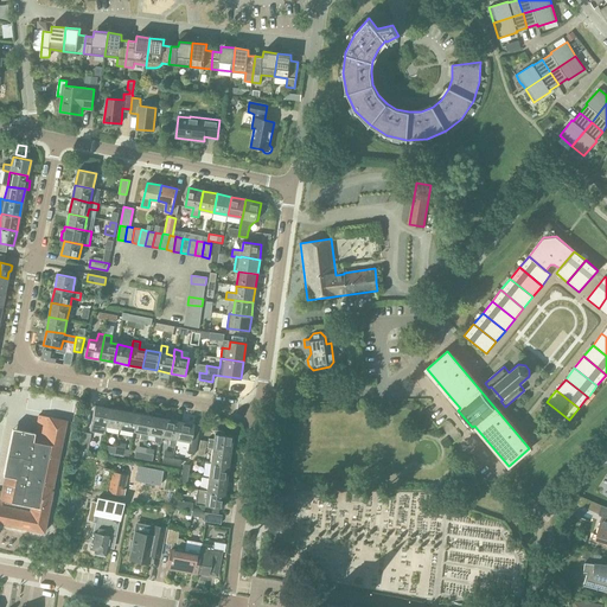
[(108,408),(94,406),(90,423),(100,425),(97,433),(103,434),(106,426),(108,408)]
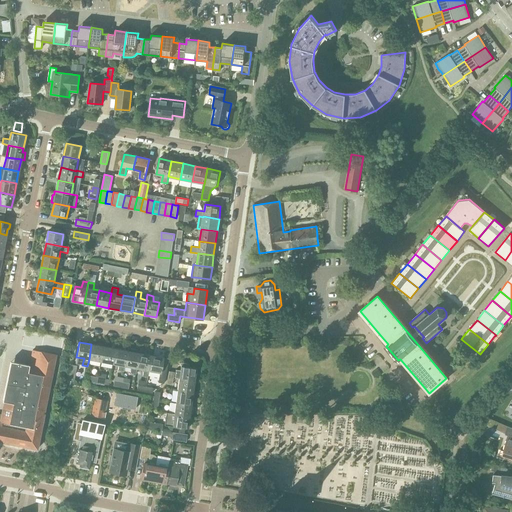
[(103,346),(91,344),(89,359),(100,361),(103,346)]
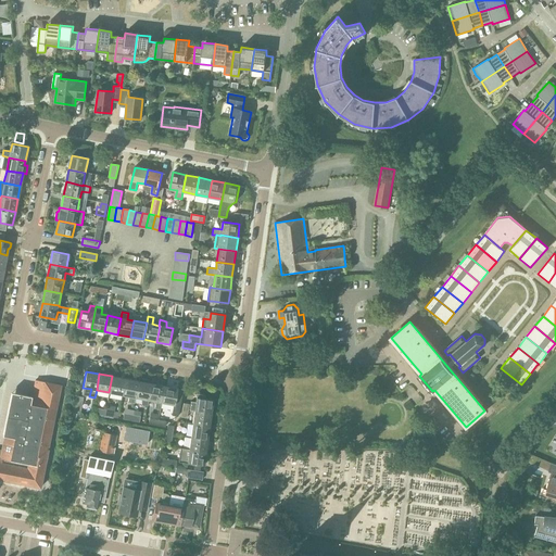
[(109,392),(122,394),(125,379),(112,376),(109,392)]
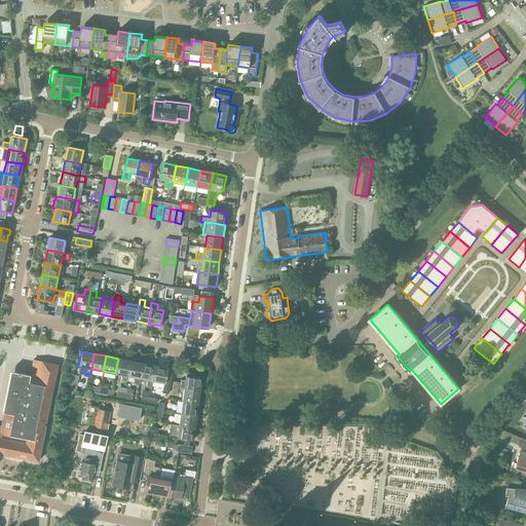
[(140,378),(143,363),(144,360),(132,358),(130,361),(127,376),(135,377),(134,383),(139,384),(141,378),(140,378)]
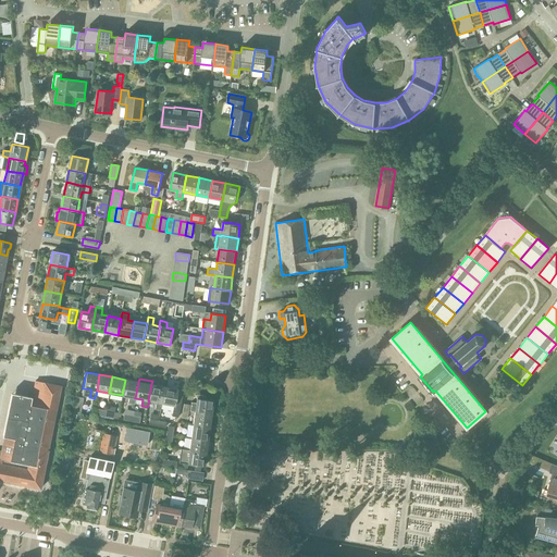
[(138,382),(125,380),(122,395),(128,397),(127,403),(134,405),(135,398),(138,382)]
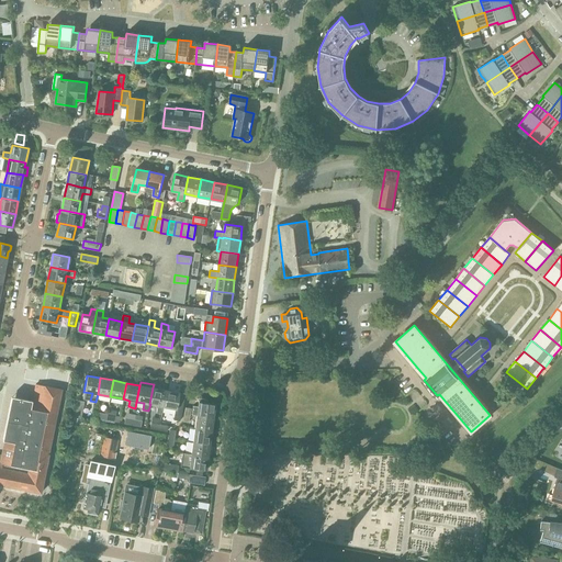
[(13,404),(8,435),(3,456),(0,454),(0,484),(41,493),(62,390),(35,384),(32,402),(26,401),(25,406),(13,404)]
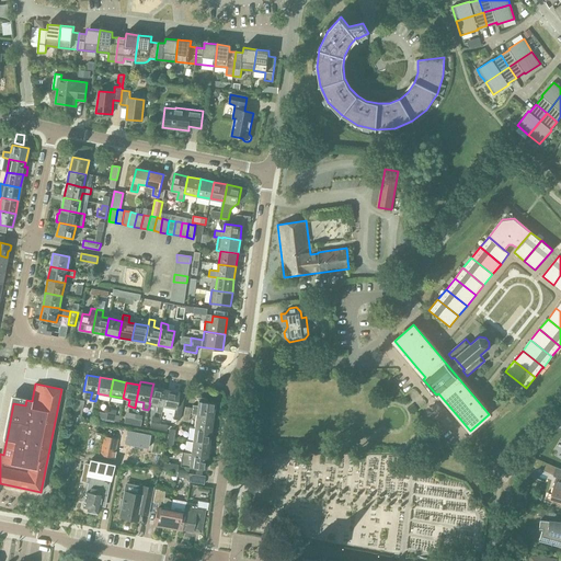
[(149,403),(150,403),(157,404),(156,412),(161,413),(162,405),(165,389),(152,387),(149,403)]
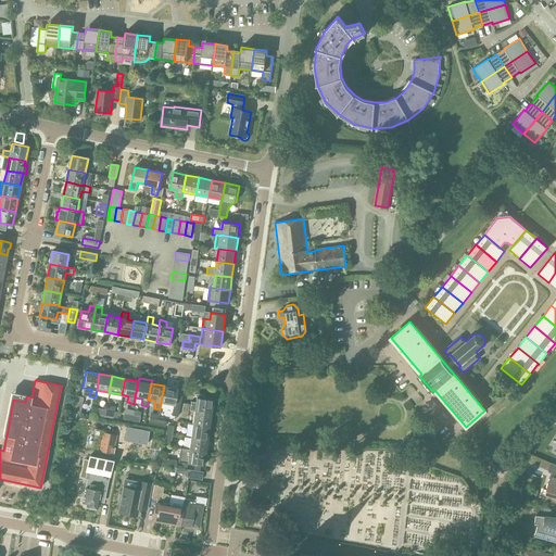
[(177,389),(164,386),(161,402),(174,404),(172,415),(178,416),(181,395),(176,394),(177,389)]
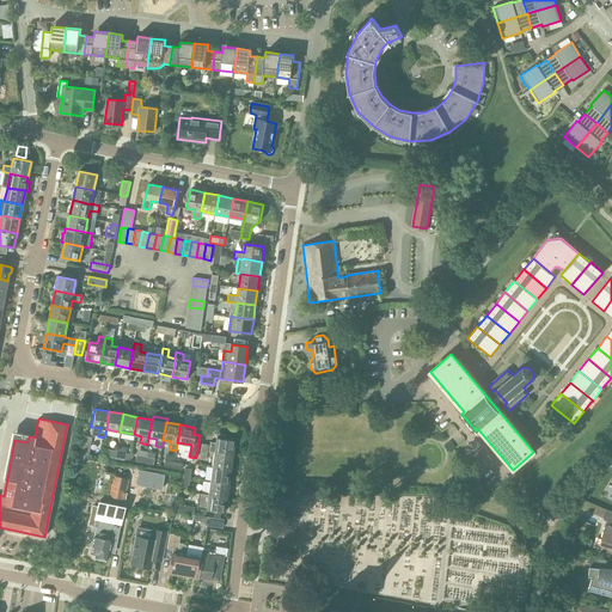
[(208,452),(214,452),(232,454),(234,440),(225,439),(225,435),(216,434),(215,442),(210,442),(208,452)]
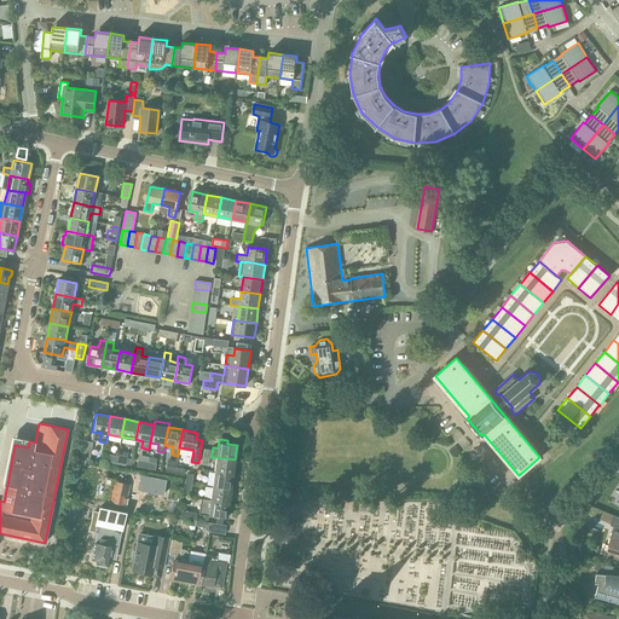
[(88,461),(92,443),(85,440),(81,460),(88,461)]
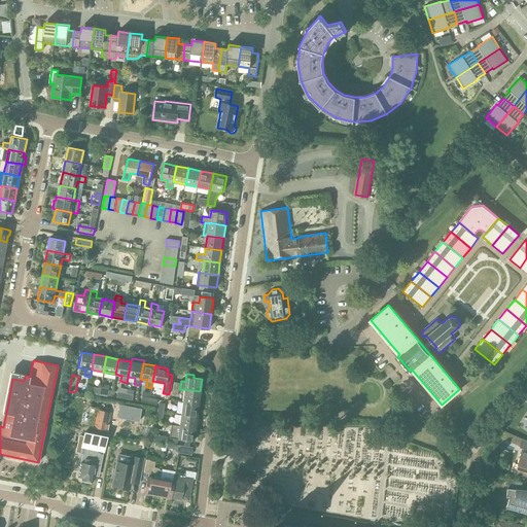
[(101,388),(100,394),(107,395),(109,385),(101,384),(101,388)]
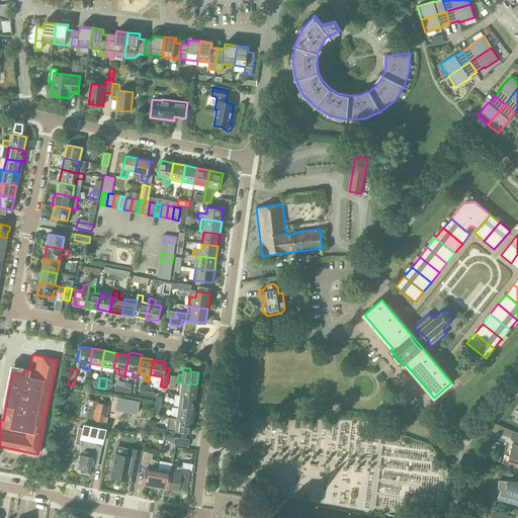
[(114,391),(121,392),(123,381),(115,380),(114,391)]
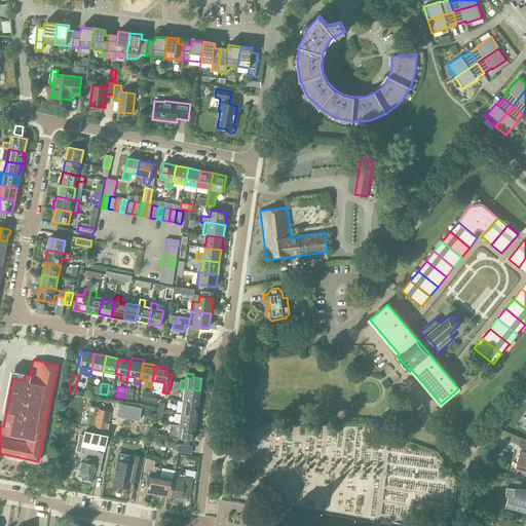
[(134,389),(125,387),(123,398),(132,400),(134,389)]
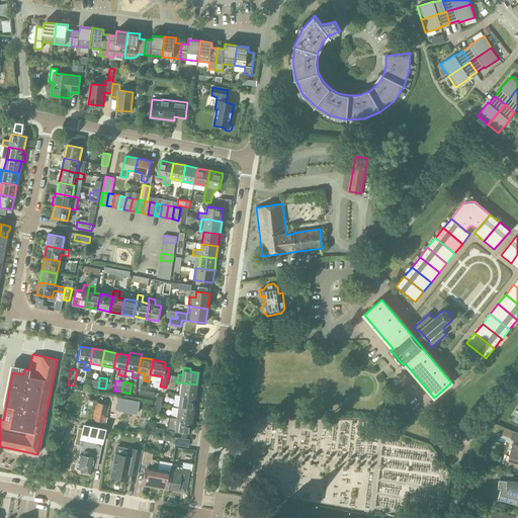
[(181,382),(179,395),(195,397),(196,384),(181,382)]
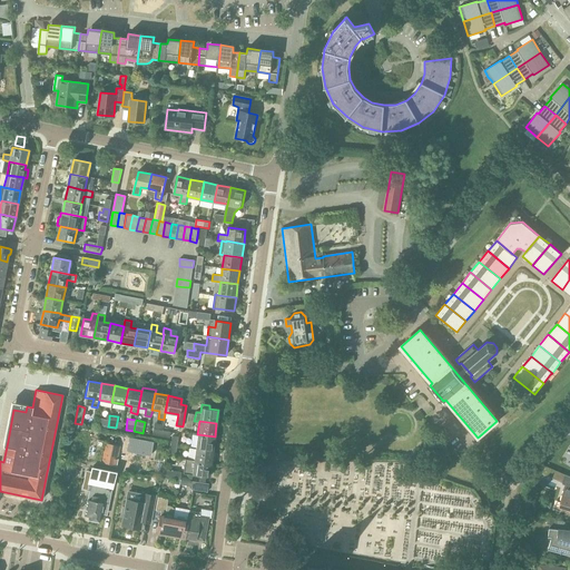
[(197,434),(195,448),(213,450),(215,436),(197,434)]
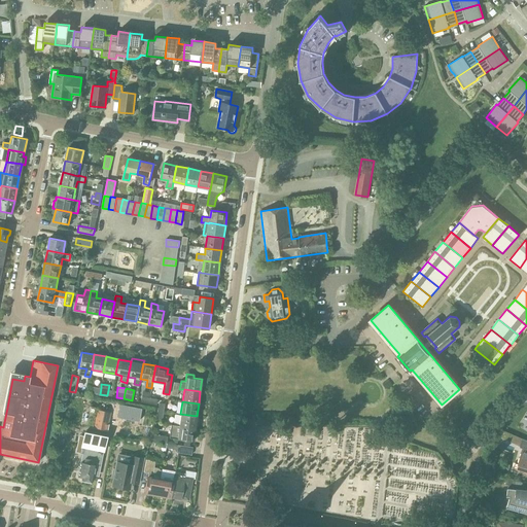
[(119,405),(117,417),(139,421),(141,409),(119,405)]
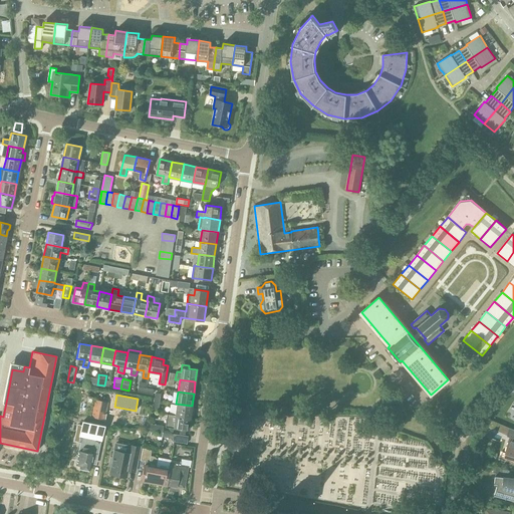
[(93,400),(89,417),(104,420),(108,403),(93,400)]
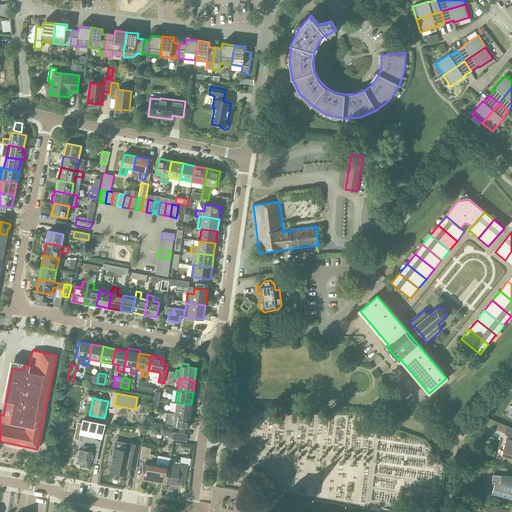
[(189,416),(191,404),(175,402),(174,413),(174,414),(189,416)]
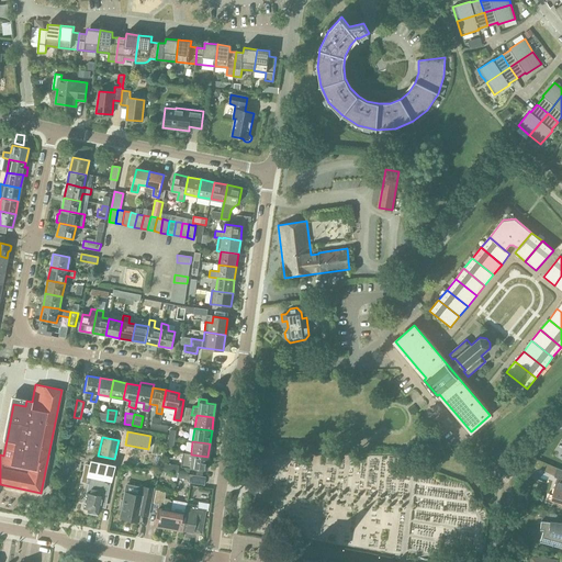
[(205,470),(208,457),(191,454),(191,453),(182,452),(180,467),(189,468),(205,470)]
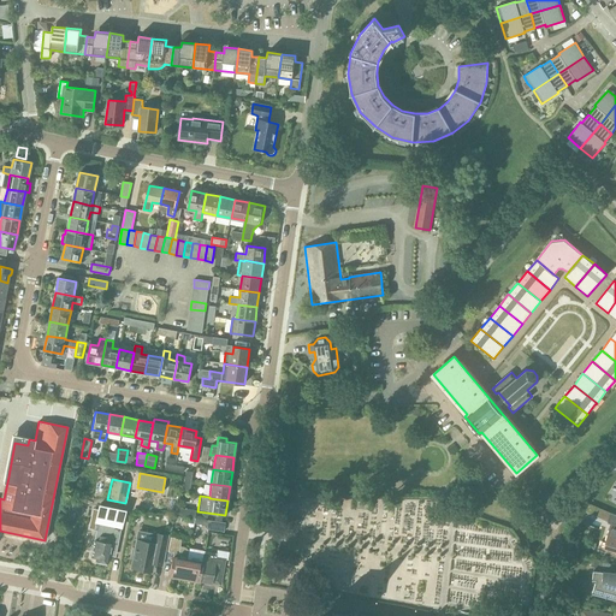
[(587,503),(584,511),(596,516),(599,508),(587,503)]
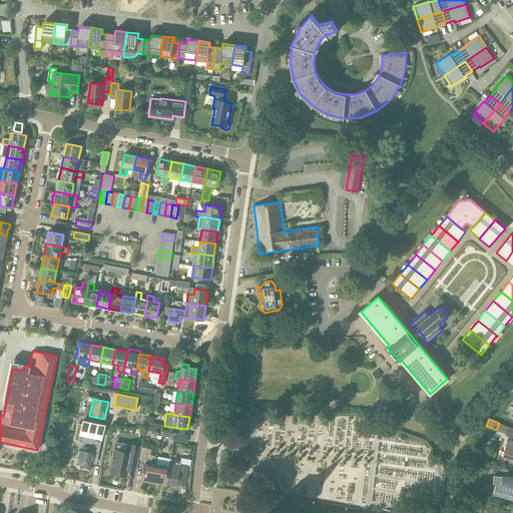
[(95,462),(99,444),(100,439),(103,425),(82,421),(79,435),(82,436),(81,442),(80,441),(78,449),(75,464),(80,465),(79,467),(89,469),(91,461),(95,462)]
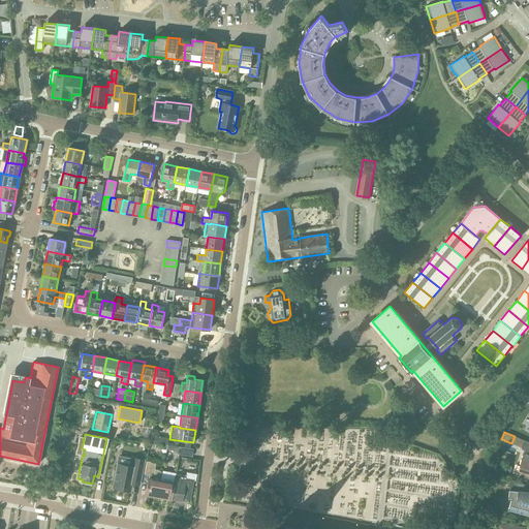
[(152,435),(151,442),(161,444),(166,444),(167,438),(152,435)]
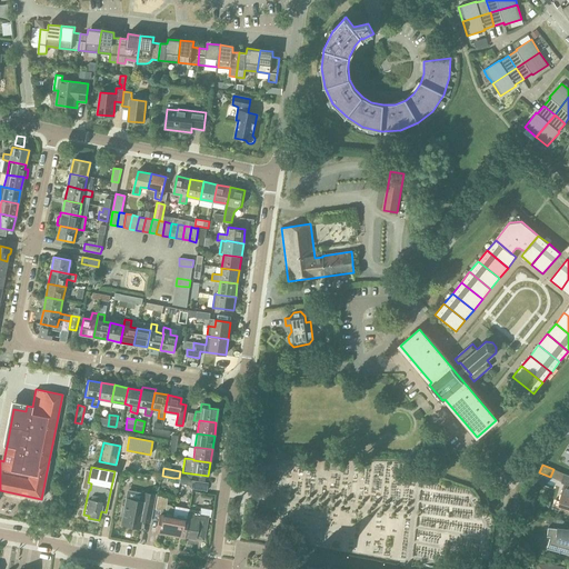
[(568,511),(568,476),(563,473),(561,482),(565,483),(559,501),(561,502),(560,508),(562,509),(562,510),(568,512),(568,511)]
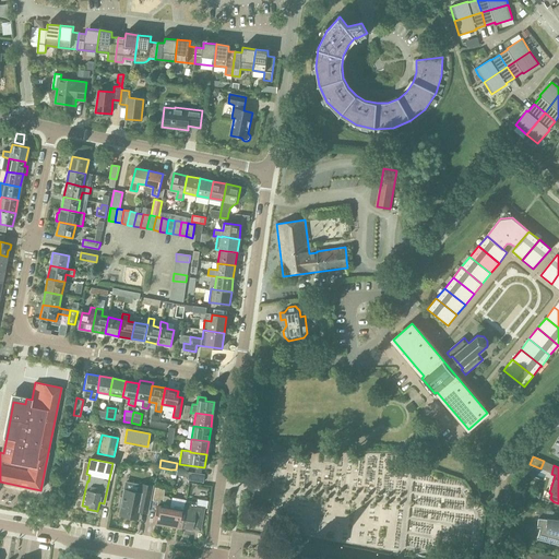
[(188,477),(187,480),(202,483),(204,474),(188,472),(188,477)]
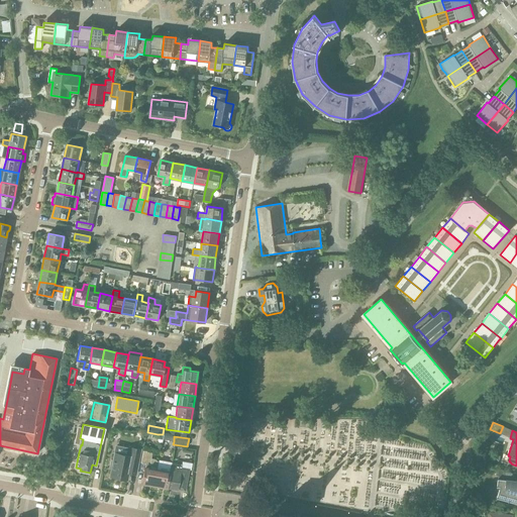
[(135,475),(140,449),(130,447),(128,455),(115,452),(113,460),(111,459),(110,468),(111,468),(110,477),(126,480),(128,473),(135,475)]
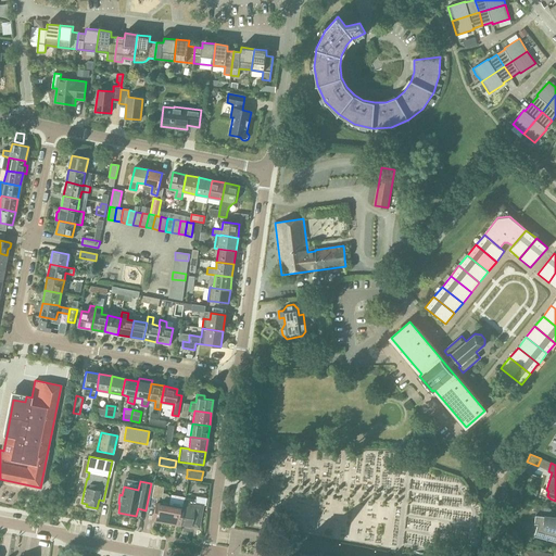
[(165,521),(168,505),(161,504),(164,487),(154,484),(151,497),(156,498),(152,519),(165,521)]
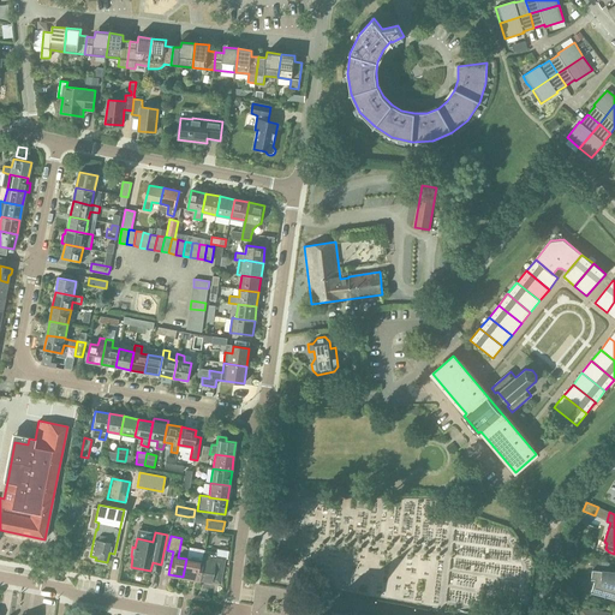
[(197,580),(203,550),(198,549),(197,554),(187,551),(186,559),(183,577),(197,580)]
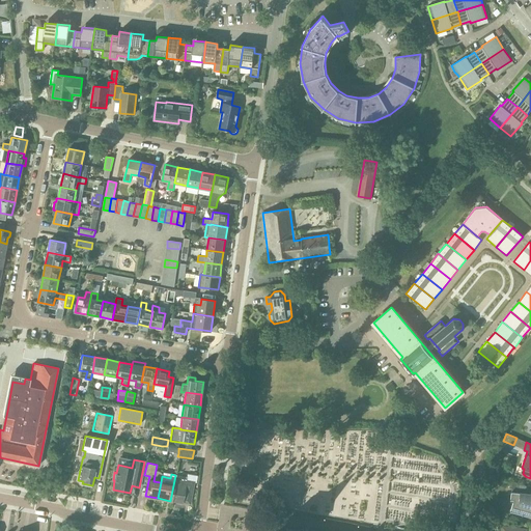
[(190,504),(194,482),(186,481),(187,477),(175,475),(170,501),(190,504)]
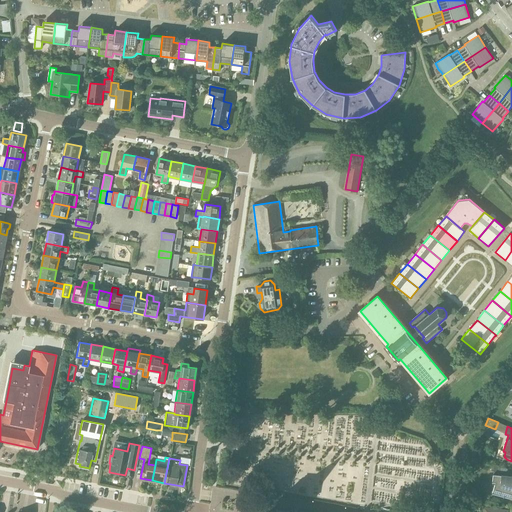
[(511,498),(511,469),(499,466),(492,464),(490,470),(494,472),(493,475),(492,482),(495,482),(492,493),(511,498)]
